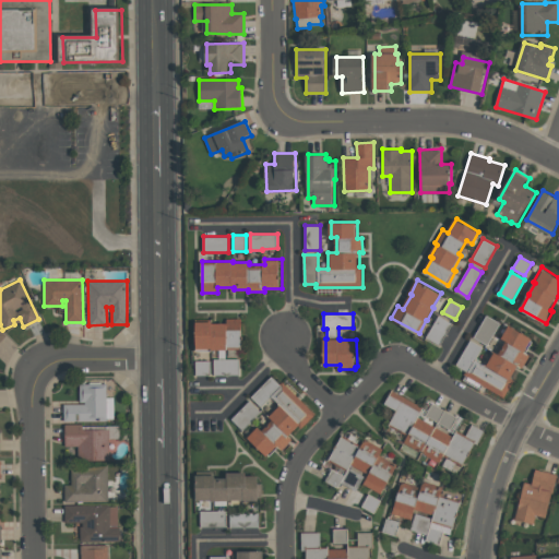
[(440,345),(427,337),(440,314),(453,323),(440,345)]
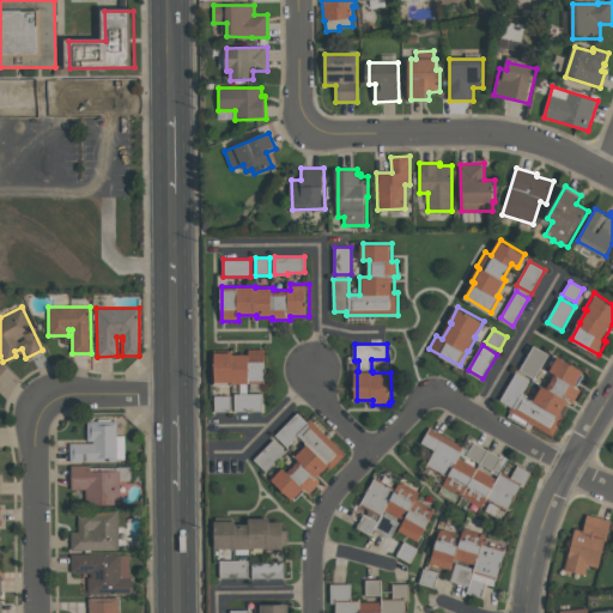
[(550,353),(535,378),(520,369),(534,345),(550,353)]
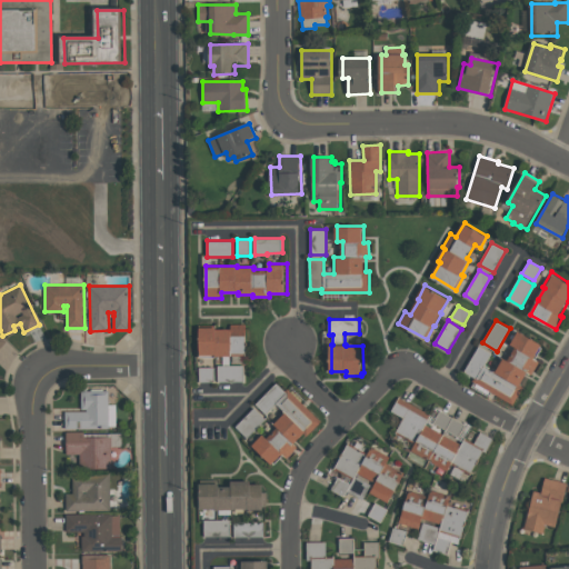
[(201,327),(218,327),(218,329),(231,328),(231,323),(248,323),(249,355),(233,355),(233,356),(218,356),(218,357),(201,357),(201,327)]
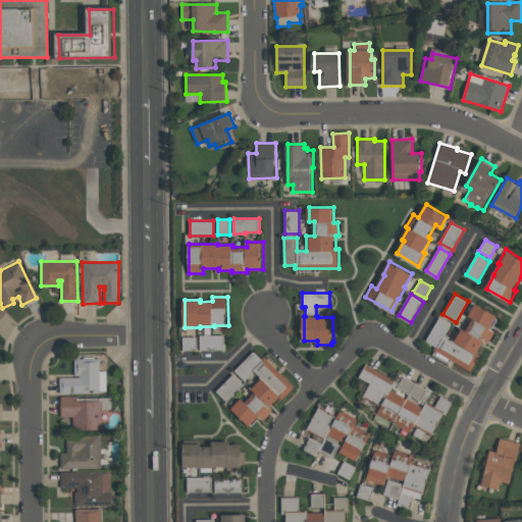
[(471,370),(433,350),(435,346),(426,341),(439,317),(452,323),(445,335),(456,342),(464,328),(467,330),(474,317),(470,315),(477,303),(499,315),(490,329),(494,331),(488,342),(485,341),(478,353),(480,354),(471,370)]
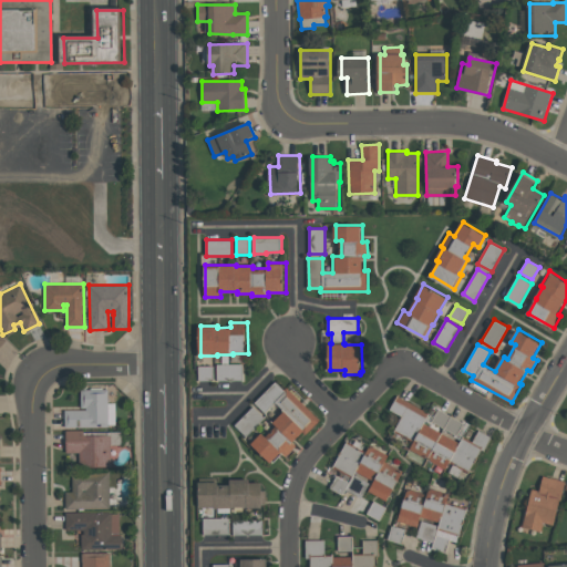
[(244,363),(244,380),(217,380),(217,364),(244,363)]
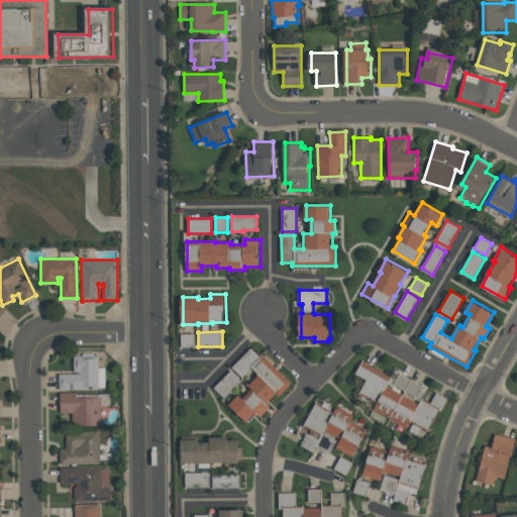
[(181,333),(195,333),(196,346),(181,347),(181,333)]
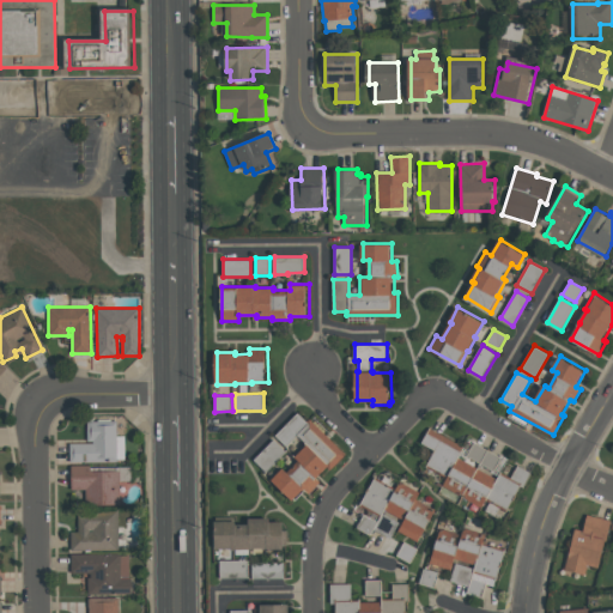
[(346,454),(331,469),(328,467),(317,479),(320,481),(310,492),(305,487),(295,499),(274,479),(285,467),(290,472),(301,460),(297,456),(309,444),(299,434),(286,447),(274,436),(298,411),(308,422),(310,418),(346,454)]
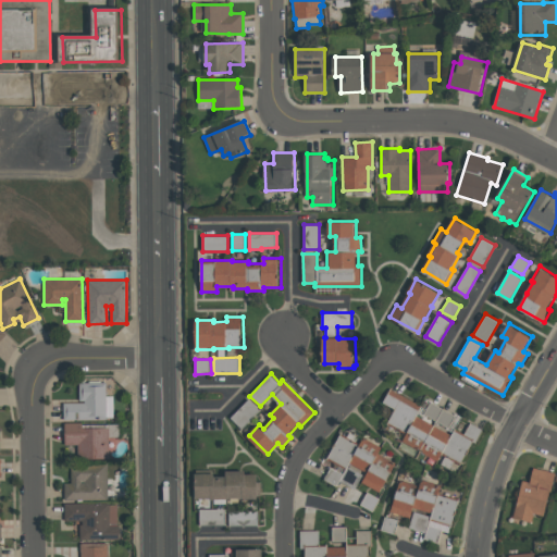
[(64,419),(64,403),(85,403),(85,400),(79,400),(79,382),(107,382),(107,419),(64,419)]
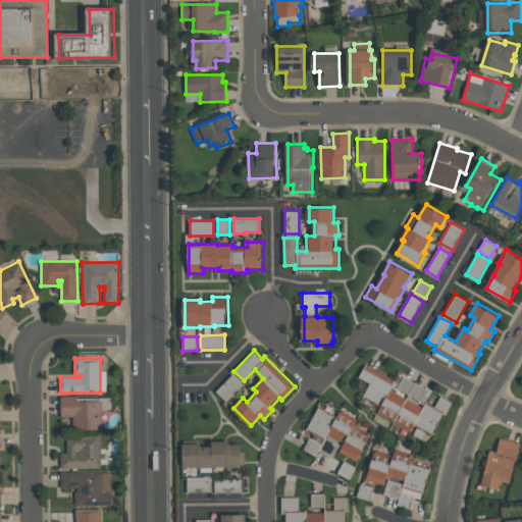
[(431,435),(414,425),(411,432),(377,413),(381,407),(363,397),(371,383),(359,377),(366,364),(396,380),(390,389),(423,408),(427,402),(435,407),(441,397),(454,403),(447,415),(444,414),(431,435)]
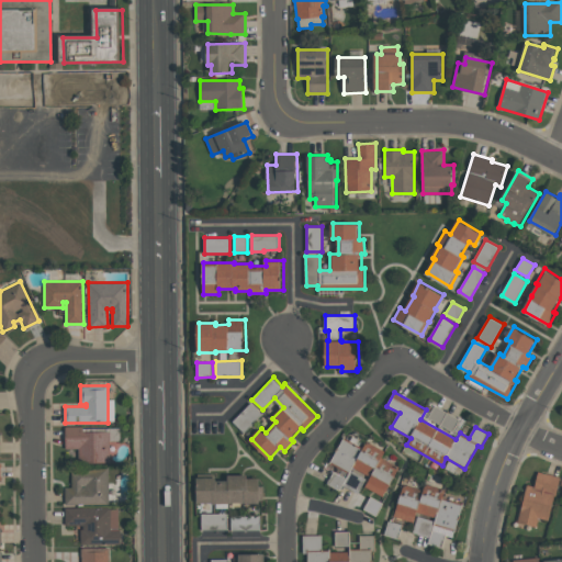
[(279,407),(271,400),(261,409),(269,417),(279,407)]
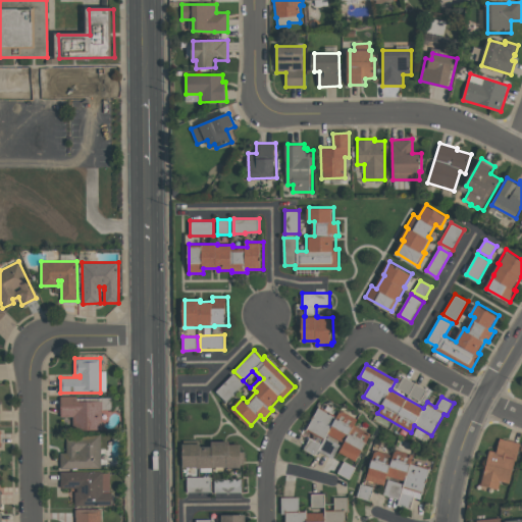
[(215,392),(232,373),(244,383),(225,402),(215,392)]
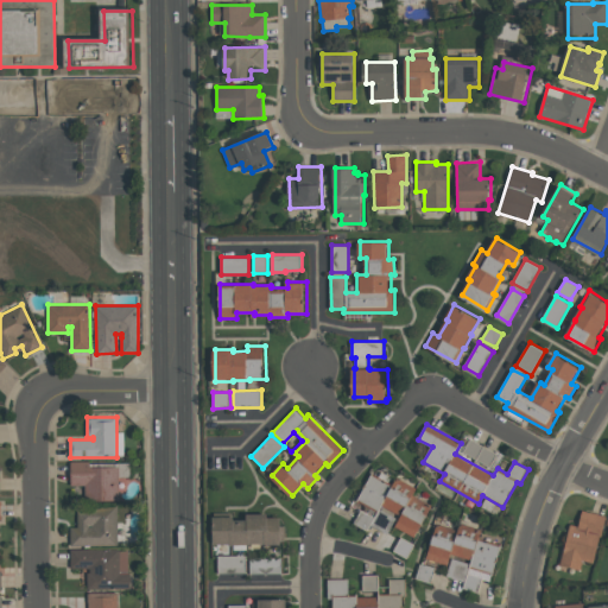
[(463,451),(470,438),(498,454),(491,467),(463,451)]
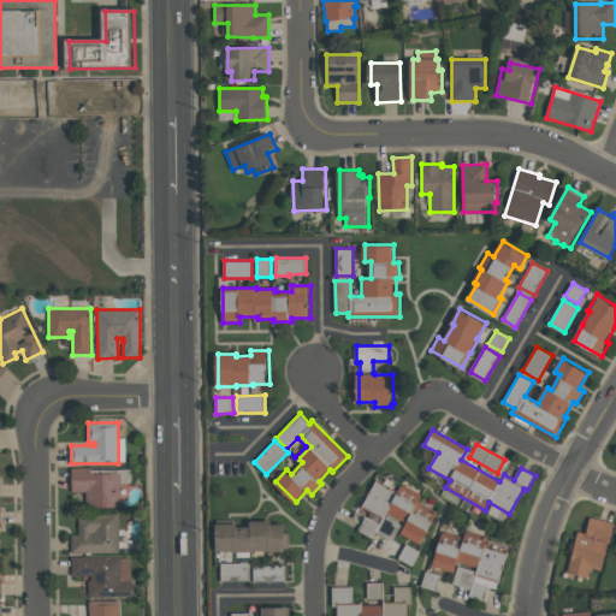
[(92,473),(120,473),(120,507),(87,507),(87,491),(72,491),(72,467),(92,467),(92,473)]
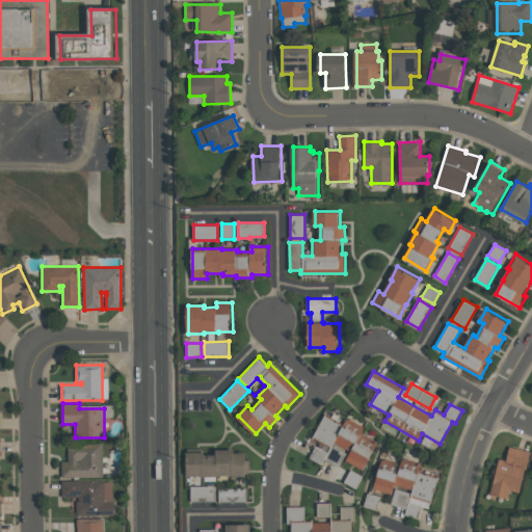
[(312,437),(324,414),(344,424),(347,418),(364,427),(361,433),(377,442),(363,470),(343,459),(339,467),(324,459),(321,464),(309,458),(315,446),(327,452),(329,447),(312,437)]
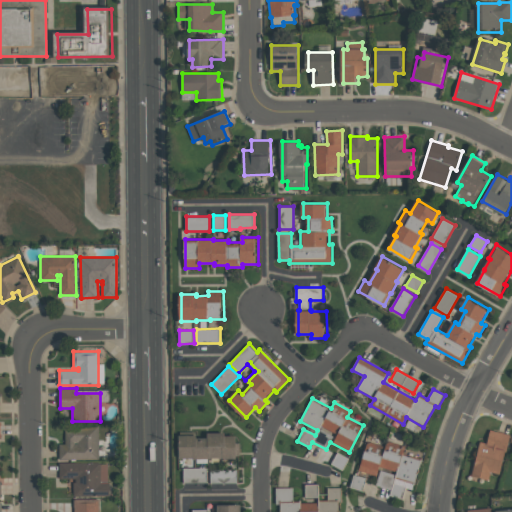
[(99,427),(99,459),(60,459),(59,444),(66,444),(66,427),(99,427)]
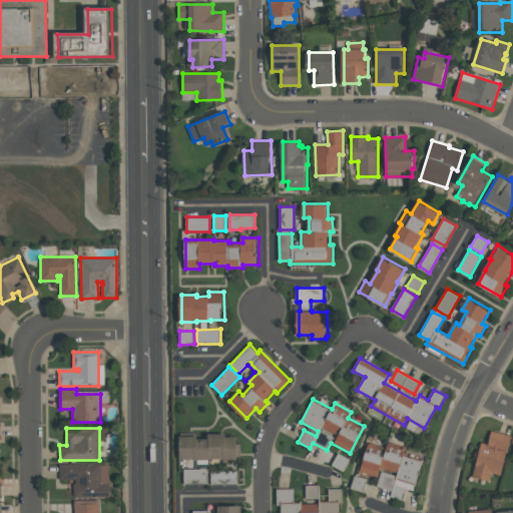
[(481,442),(488,444),(491,430),(512,435),(508,452),(506,452),(501,475),(491,472),(489,480),(473,476),(481,442)]
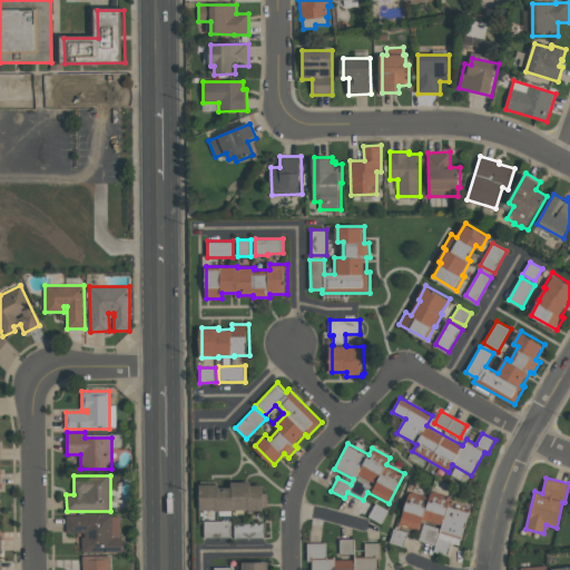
[(202,484),(220,484),(220,487),(234,487),(234,481),(253,481),(253,484),(266,484),(266,510),(251,510),(251,509),(236,509),(236,510),(218,510),(218,509),(202,509),(202,484)]
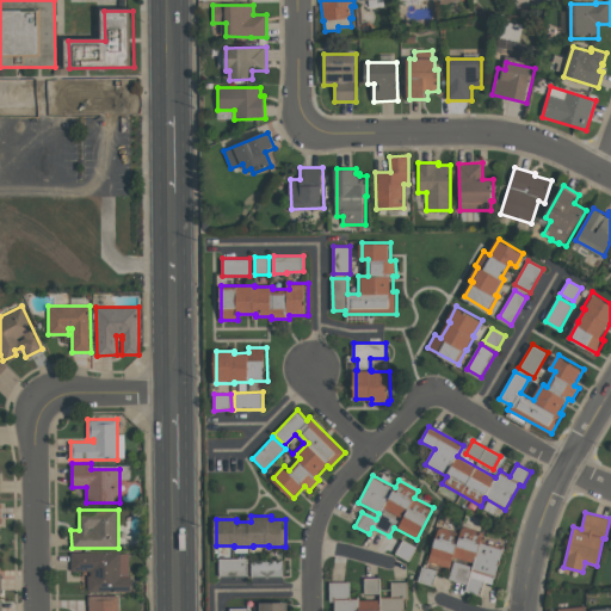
[(429,561),(438,526),(461,532),(462,525),(483,532),(481,541),(505,548),(495,578),(471,571),(470,576),(486,580),(481,596),(464,591),(466,584),(449,579),(455,561),(474,567),(474,563),(454,556),(450,568),(429,561)]
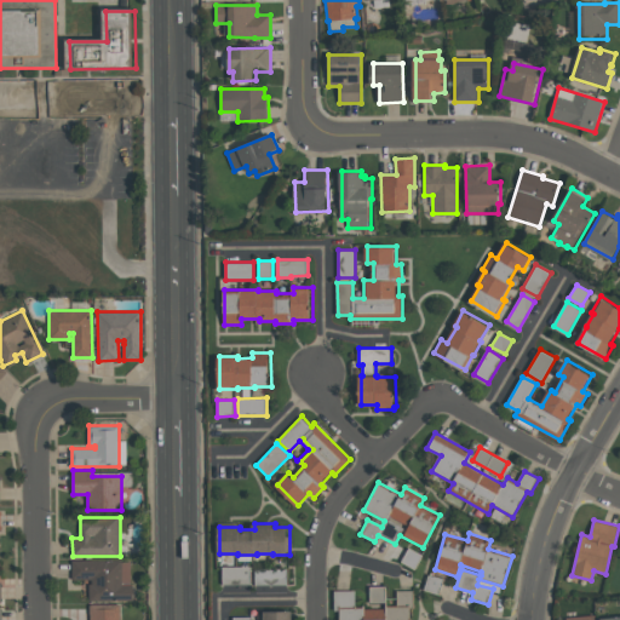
[(414,570),(400,562),(408,546),(423,555),(414,570)]
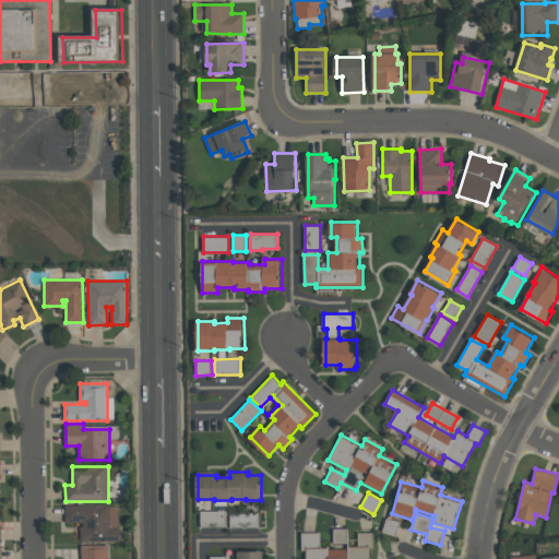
[(80,542),(80,526),(83,526),(83,522),(66,522),(66,504),(109,504),(109,506),(117,506),(117,526),(120,526),(120,542),(80,542)]
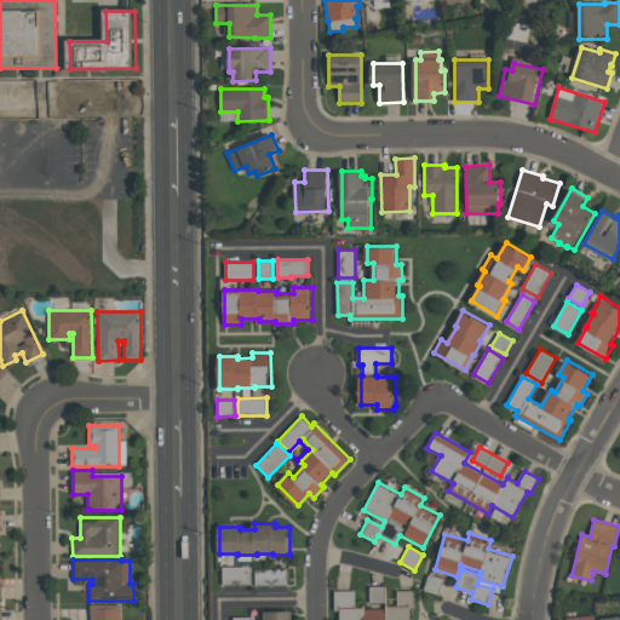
[(223,584),(223,567),(252,567),(252,584),(223,584)]
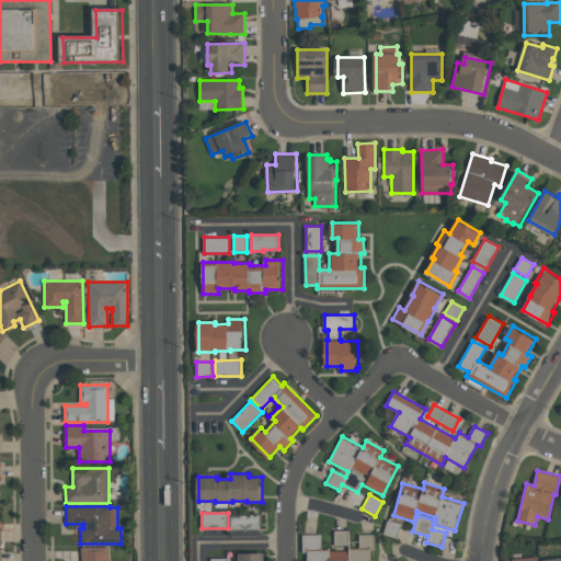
[(231,529),(231,515),(261,514),(261,529),(231,529)]
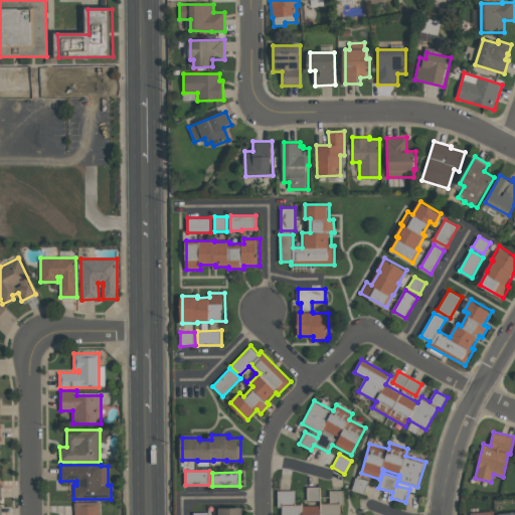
[(369,481),(365,494),(353,490),(356,477),(369,481)]
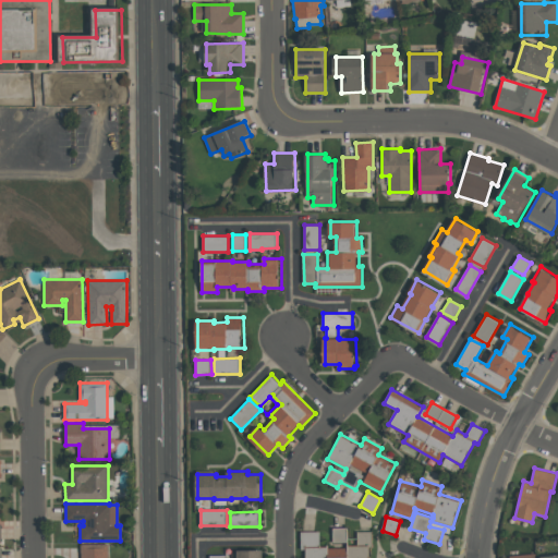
[(348,528),(348,542),(331,542),(331,528),(348,528)]
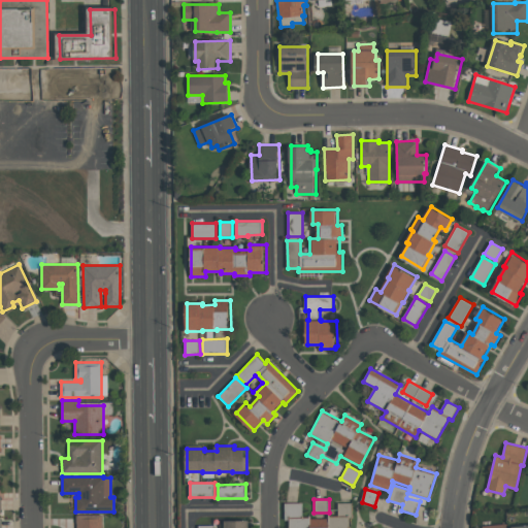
[(75,527),(75,524),(74,524),(74,516),(100,516),(100,527),(75,527)]
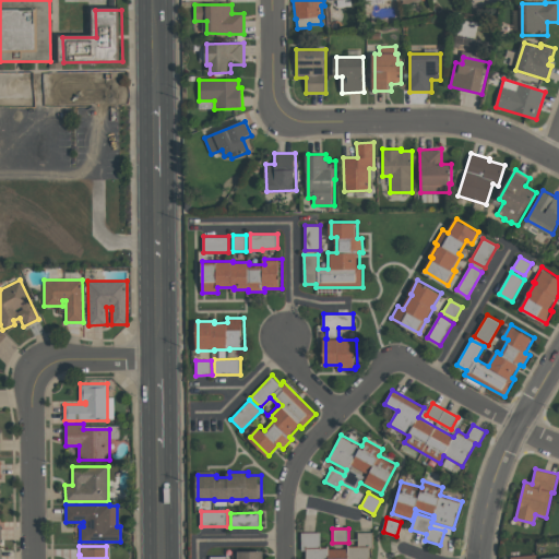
[(305,558),(305,548),(326,548),(326,549),(346,549),(346,547),(368,547),(368,558),(305,558)]
